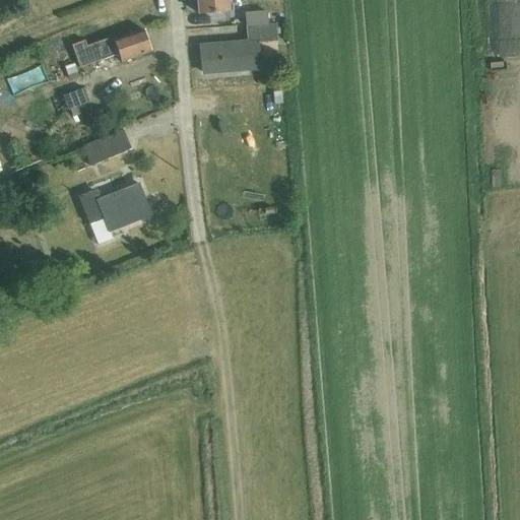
[(196,0),(198,14),(230,11),(228,0),(196,0)]
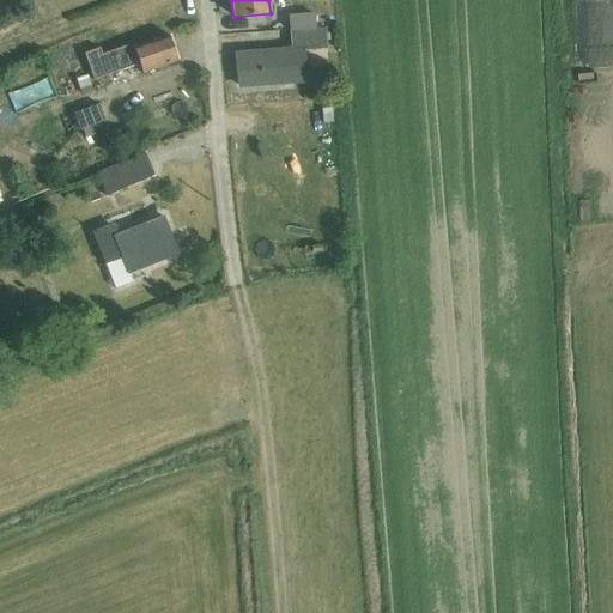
[(290,31),(316,29),(315,13),(289,16),(290,31)]
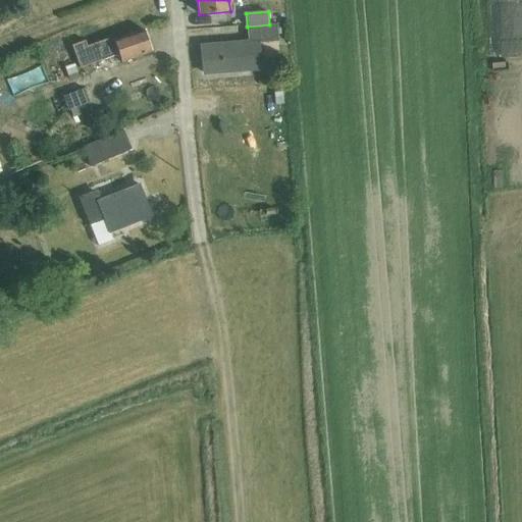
[(269,24),(247,27),(248,43),(201,47),(204,74),(261,69),(259,44),(279,43),(277,24),(269,24)]
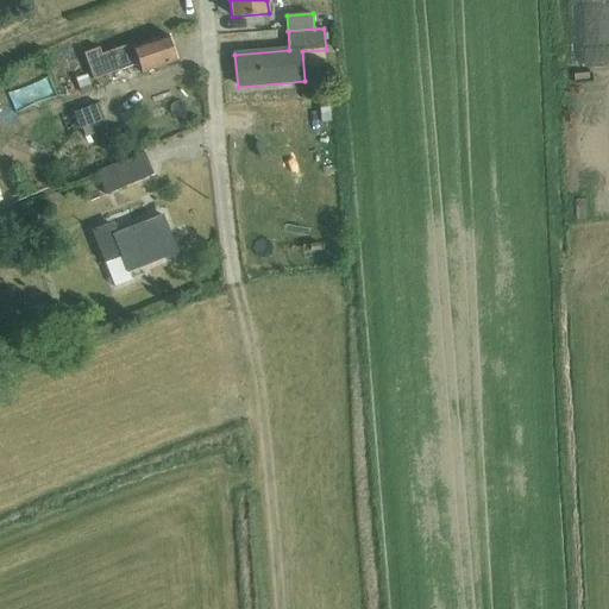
[(99,48),(83,54),(93,80),(138,66),(140,74),(176,62),(168,36),(135,48),(133,43),(101,55),(99,48)]
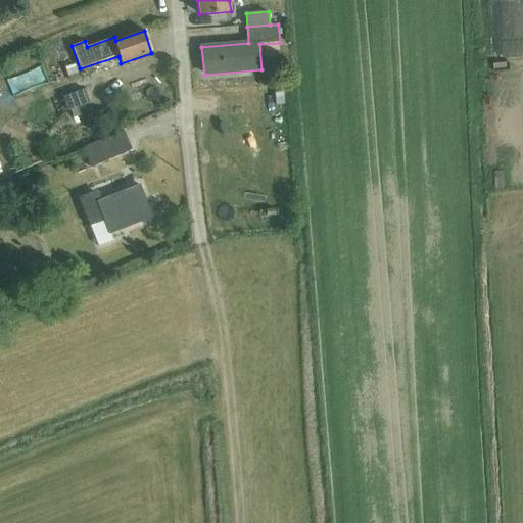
[(84,89),(62,97),(68,111),(89,103),(84,89)]
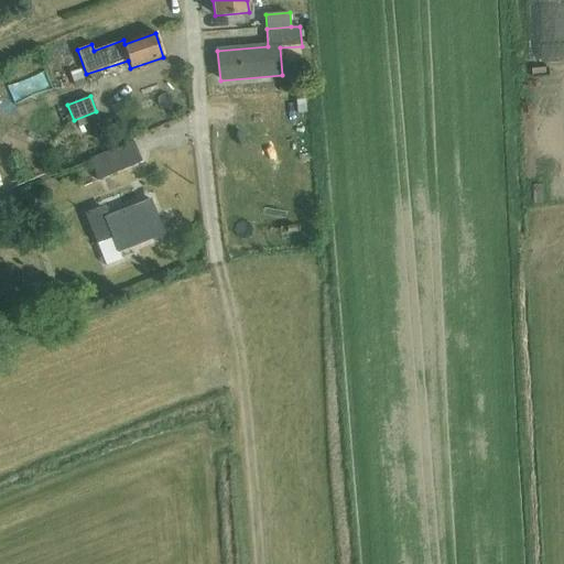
[(133,142),(89,160),(98,181),(141,162),(137,151),(133,142)]
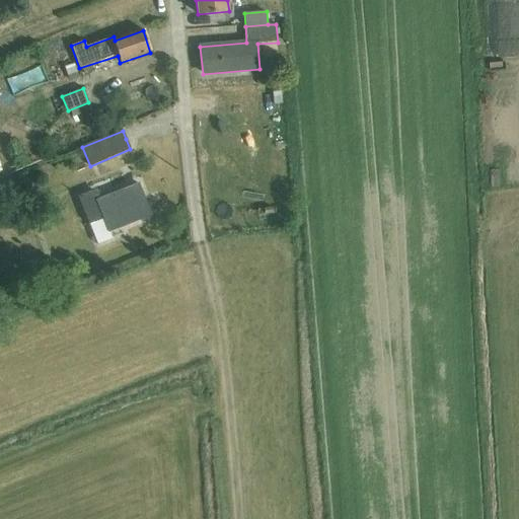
[(96,190),(78,197),(96,244),(110,238),(108,233),(150,216),(137,183),(99,199),(96,190)]
